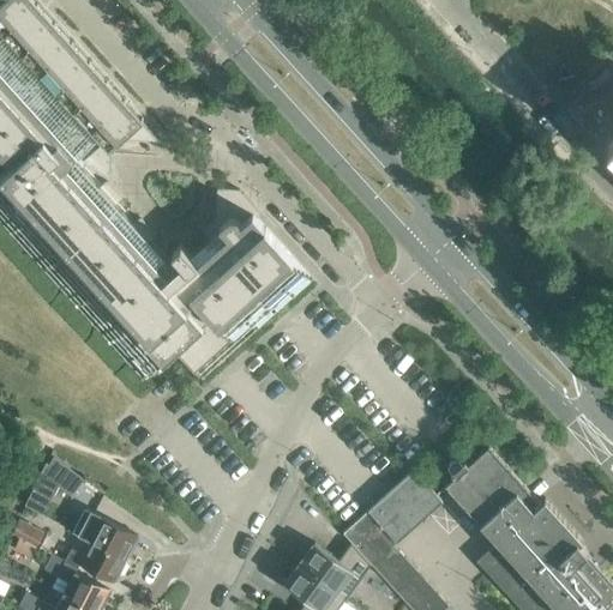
[(113,340),(110,343),(112,344),(119,339),(133,355),(127,360),(130,362),(131,361),(145,376),(143,379),(145,381),(174,354),(197,379),(199,378),(198,375),(214,361),(216,363),(217,361),(216,358),(232,344),(233,345),(235,344),(230,338),(246,324),(252,330),(254,328),(252,326),(268,312),(269,313),(271,310),(266,306),(282,291),(288,297),(290,295),(288,294),(305,279),(306,281),(308,279),(253,218),(257,216),(259,217),(238,193),(222,192),(215,198),(214,223),(202,235),(208,242),(190,258),(180,247),(170,255),(181,266),(174,272),(148,243),(154,239),(138,221),(133,227),(115,207),(121,201),(106,183),(100,189),(82,170),(84,169),(83,167),(85,164),(92,164),(91,169),(92,169),(101,169),(100,175),(101,175),(101,174),(108,175),(110,175),(112,174),(109,171),(110,157),(112,157),(112,156),(109,156),(102,148),(110,140),(160,143),(142,124),(142,122),(140,121),(139,121),(124,104),(125,103),(122,102),(107,85),(107,84),(106,83),(104,83),(89,66),(90,65),(88,64),(72,47),(72,46),(71,43),(70,44),(54,28),(55,26),(53,24),(53,25),(37,8),(37,7),(36,5),(35,6),(29,0),(2,0),(0,2),(0,169),(4,174),(0,176),(0,207),(1,210),(0,210),(0,217),(13,231),(11,234),(13,235),(19,230),(34,246),(29,251),(31,253),(31,252),(47,267),(44,270),(46,272),(53,266),(67,283),(62,287),(64,289),(65,288),(79,305),(77,306),(79,308),(85,302),(100,319),(95,324),(97,325),(98,325),(113,340)]
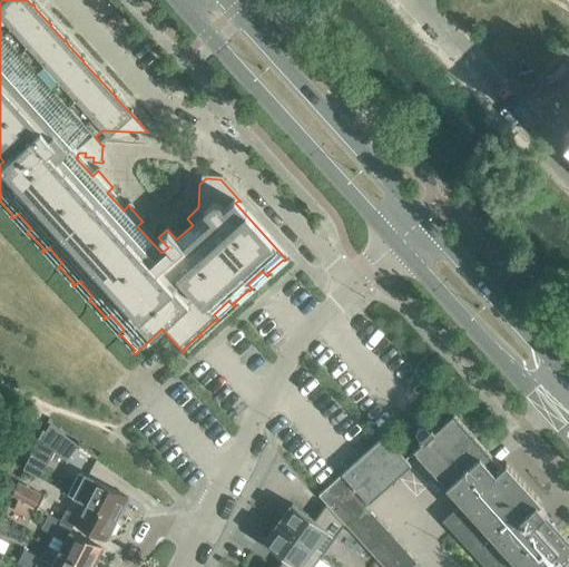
[(537,508),(541,505),(504,465),(501,469),(490,458),(452,416),(433,433),(430,430),(418,441),(421,446),(415,452),(414,451),(412,453),(414,455),(430,470),(429,471),(431,473),(431,472),(450,494),(461,505),(441,524),(479,566),(568,566),(568,544),(543,516),(545,516),(537,508)]
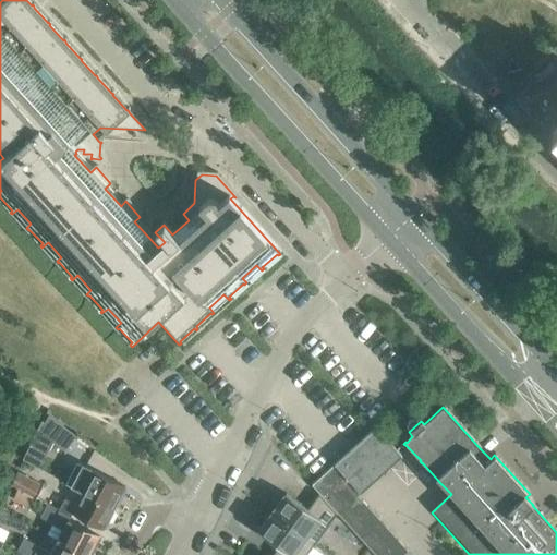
[(40,435),(63,453),(74,438),(49,419),(40,435)]
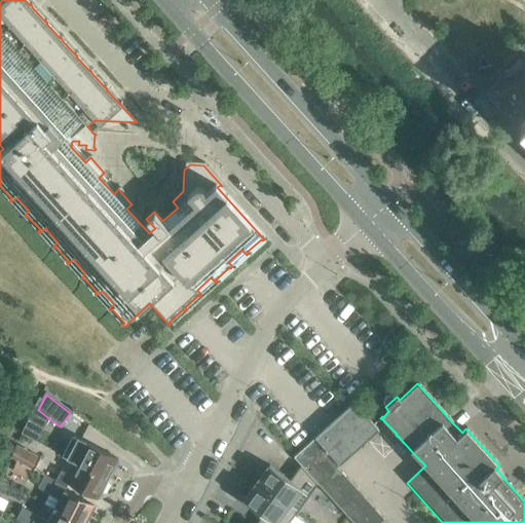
[(378,432),(353,405),(292,459),(317,487),(330,475),(327,472),(335,464),(338,468),(378,432)]
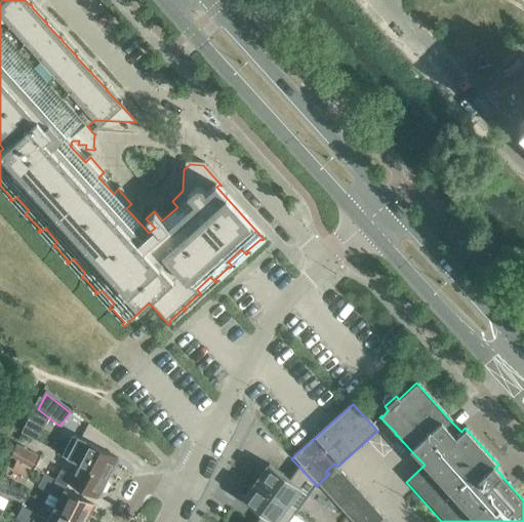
[(77,466),(108,481),(114,469),(113,468),(116,460),(87,446),(78,441),(68,460),(77,466)]
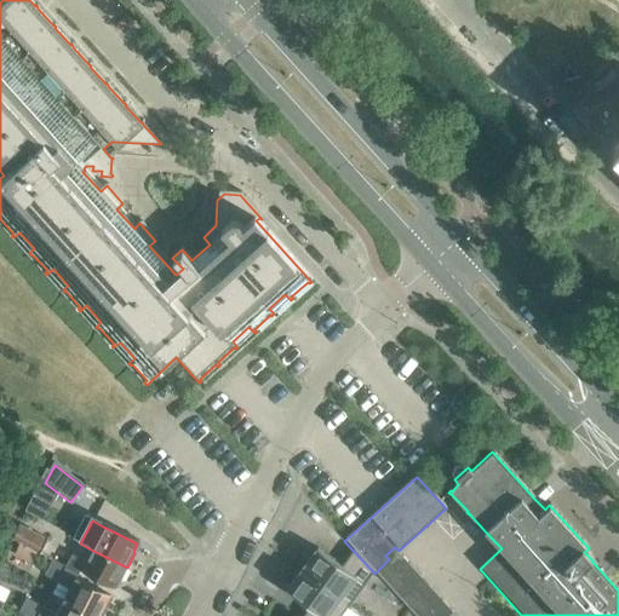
[(12,543),(21,547),(35,556),(40,557),(47,542),(21,529),(12,543)]
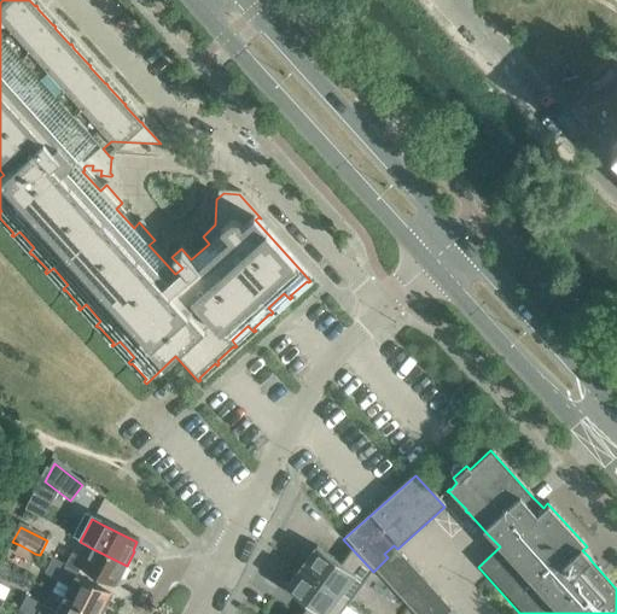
[(115,590),(127,566),(91,548),(85,560),(74,555),(69,565),(79,569),(115,590)]
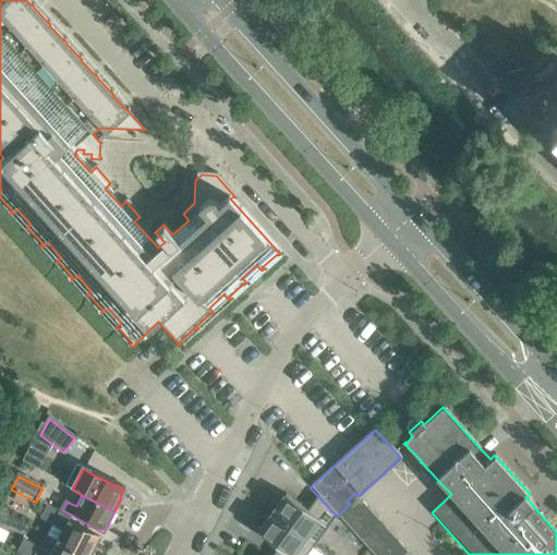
[(336,516),(317,496),(306,511),(285,496),(270,515),(314,546),(336,516)]
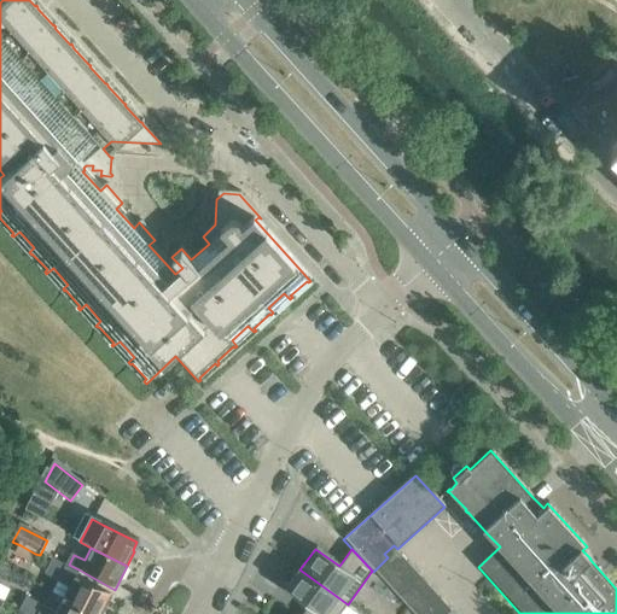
[(62,601),(86,613),(102,613),(106,607),(104,606),(109,596),(75,578),(76,576),(51,561),(42,577),(68,590),(62,601)]
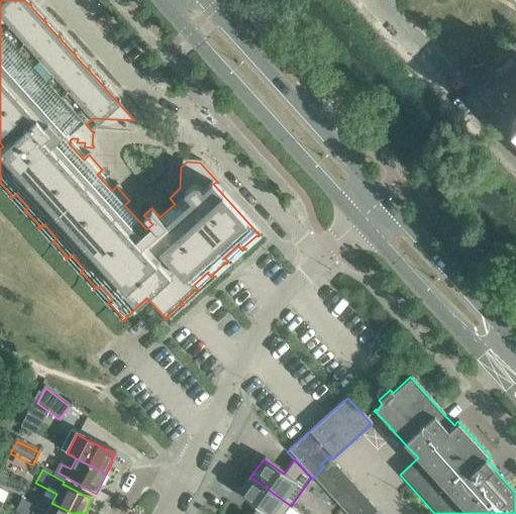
[(285,513),(291,506),(250,477),(238,495),(258,509),(253,513),(285,513)]
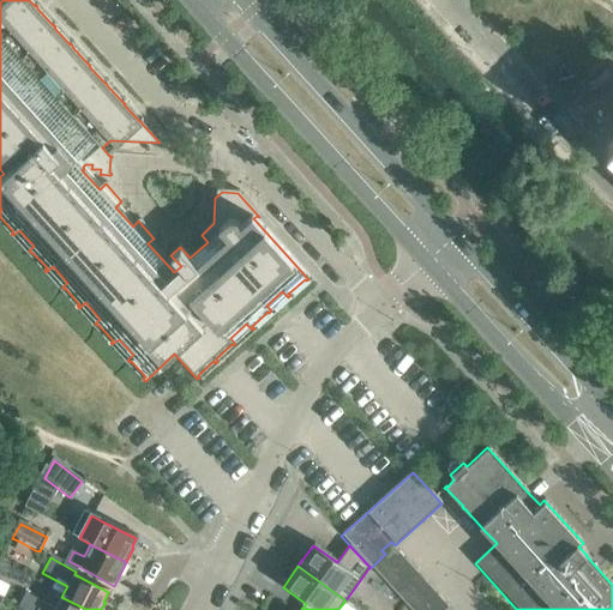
[(85,609),(61,597),(55,609),(49,609),(26,596),(20,609),(85,609)]
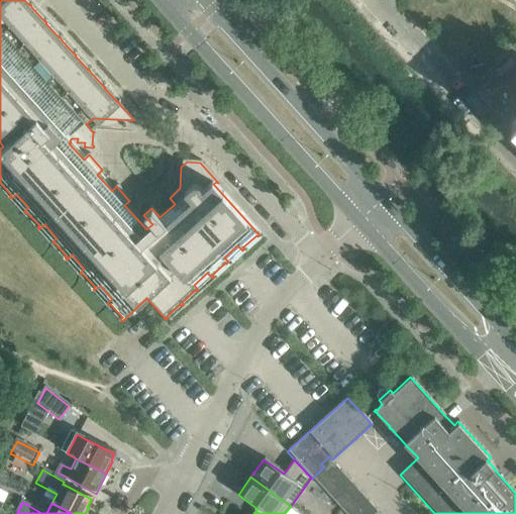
[(377,513),(368,503),(355,513),(377,513)]
